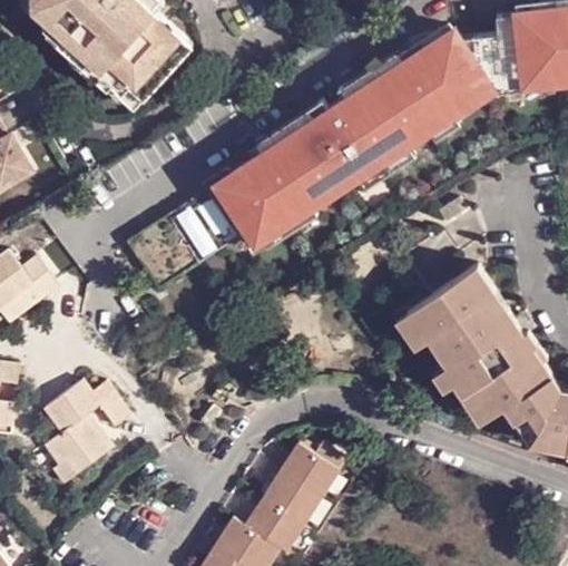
[(47,0),(49,9),(145,98),(193,46),(142,0),(47,0)]
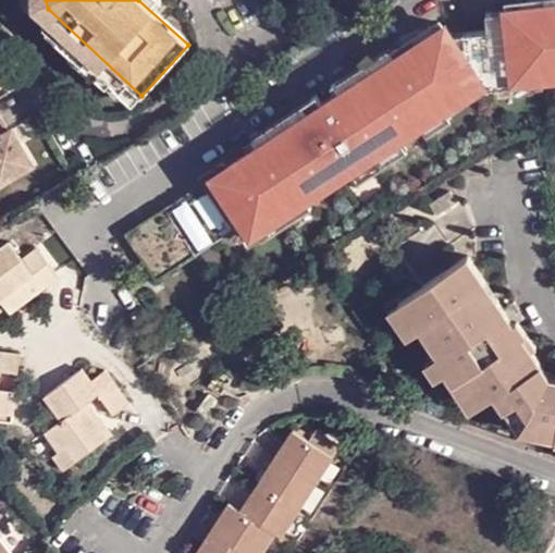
[(554,0),(551,0),(521,3),(522,9),(508,11),(508,17),(551,13),(551,11),(554,10),(554,0)]
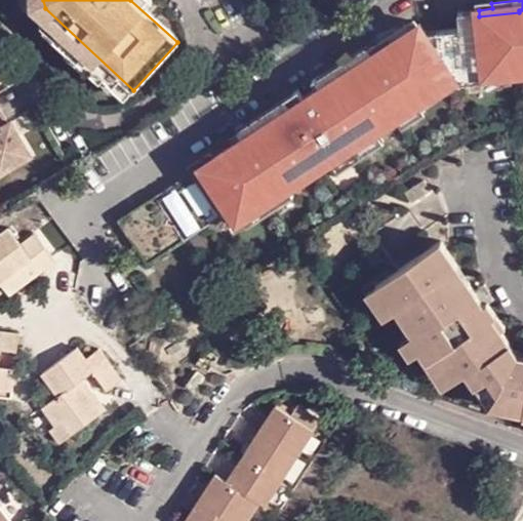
[(133,90),(45,8),(45,31),(123,103),(133,90)]
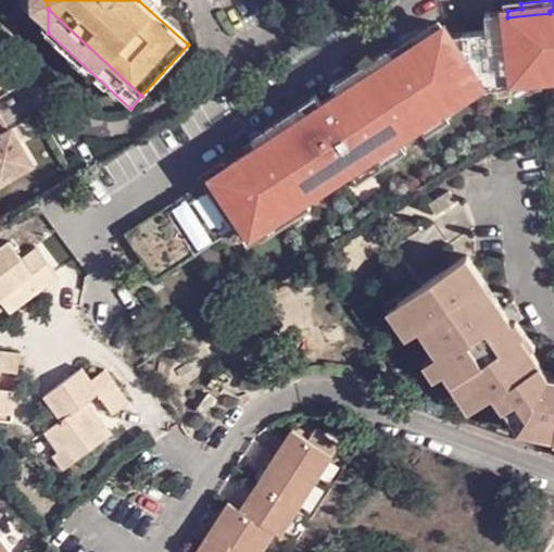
[(206,186),(128,237),(158,285),(237,233),(229,221),(236,216),(250,238),(251,237),(304,202),(307,207),(310,205),(353,177),(378,161),(377,159),(402,143),(423,129),(462,104),(465,110),(489,95),(514,91),(517,91),(517,87),(542,85),(553,83),(553,10),(550,11),(550,13),(507,17),(488,20),(490,36),(454,40),(448,30),(401,60),(376,76),(375,75),(360,85),(361,86),(339,100),(338,99),(322,109),(306,118),(307,121),(263,149),(262,148),(261,149),(249,157),(250,158),(213,182),(210,177),(203,182),(206,186)]
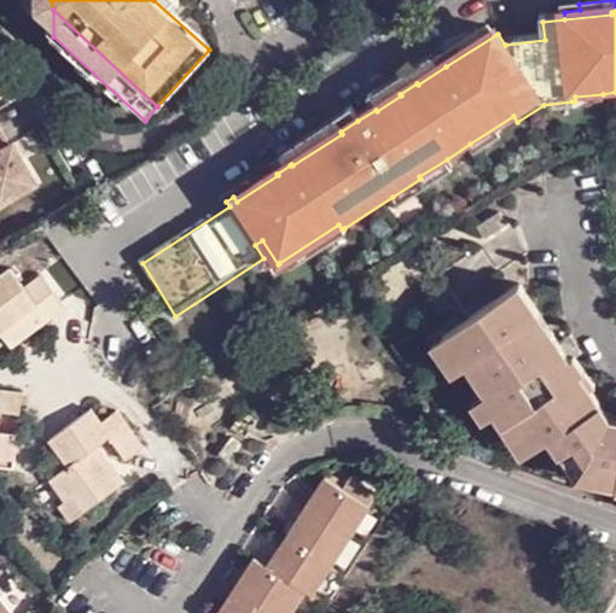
[(418,85),(446,66),(440,58),(436,60),(435,59),(431,60),(371,100),(376,110),(377,111),(401,95),(400,94),(417,83),(418,85)]
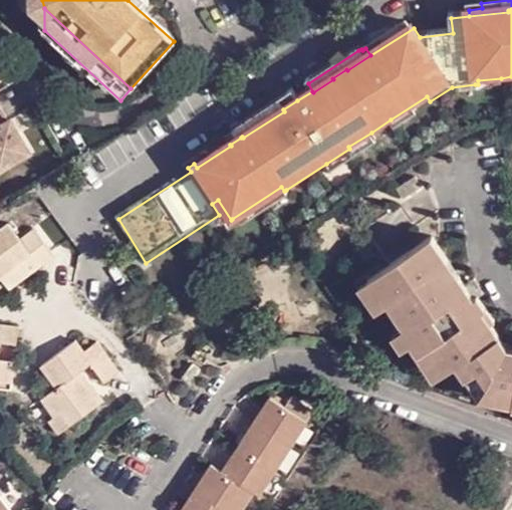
[(478,84),(475,84),(475,91),(502,89),(501,78),(478,80),(478,84)]
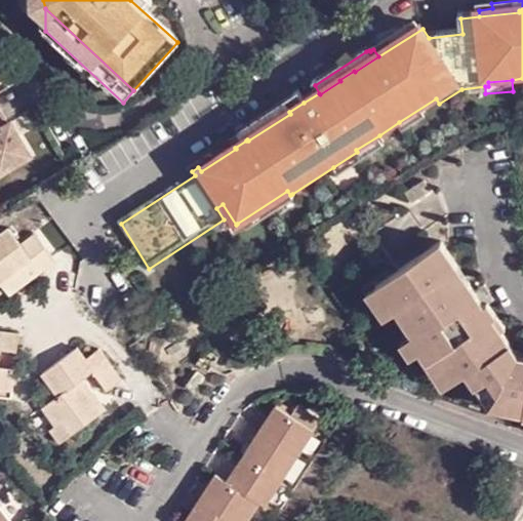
[(289,112),(304,103),(300,94),(241,132),(246,141),(247,139),(248,141),(290,114),(289,112)]
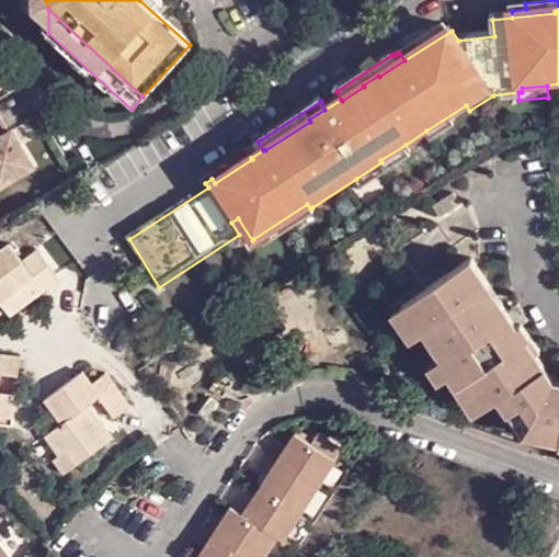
[(466,105),(426,131),(433,140),(457,125),(454,121),(469,111),(466,105)]
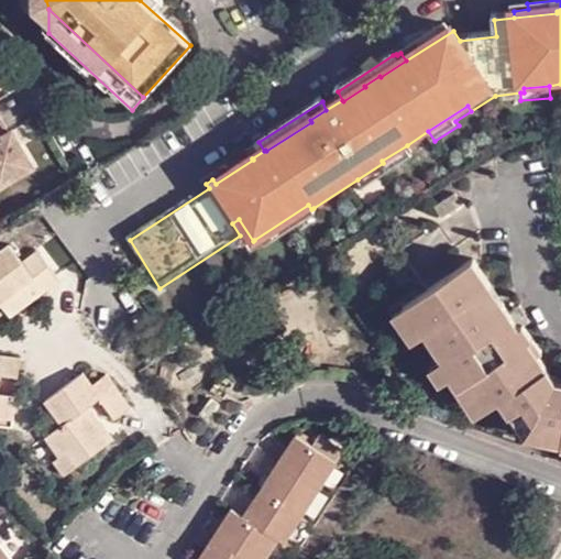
[(0,122),(0,190),(34,170),(12,135),(10,136),(0,122)]
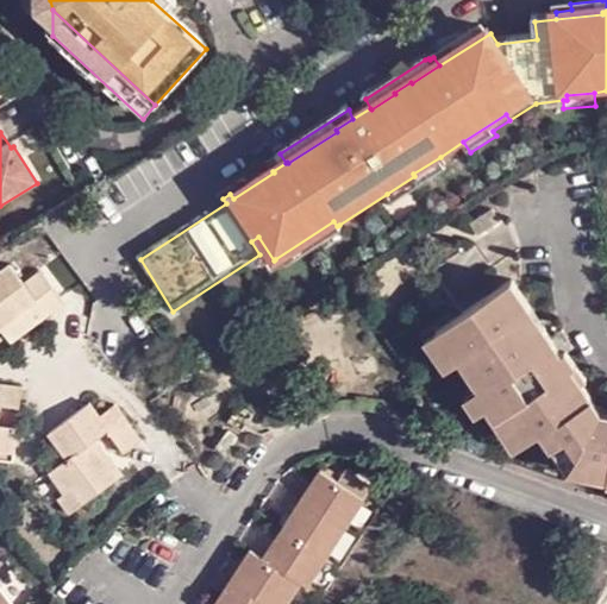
[(414,176),(387,194),(395,203),(448,170),(440,157),(413,174),(414,176)]
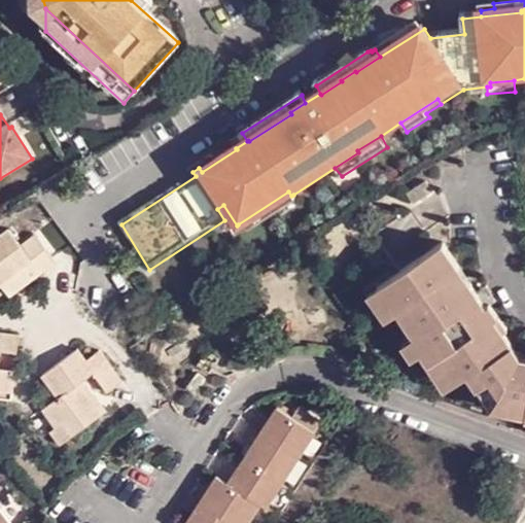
[(432,196),(425,184),(406,196),(413,207),(432,196)]
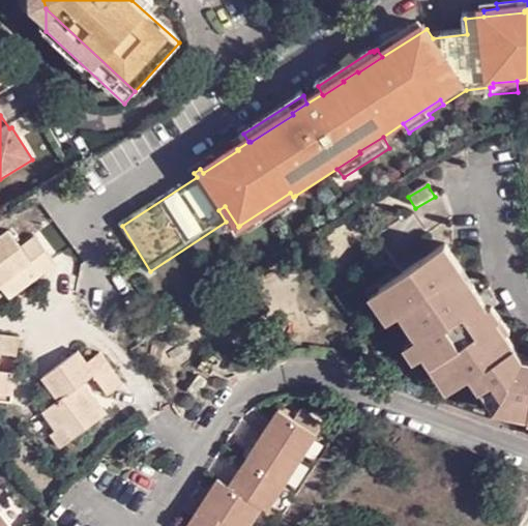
[(290,193),(239,226),(243,233),(251,229),(252,231),(298,202),(295,196),(293,197),(290,193)]
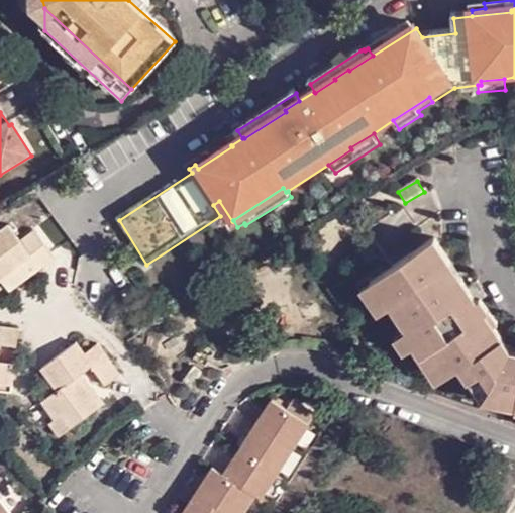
[(0,280),(29,259),(37,270),(53,259),(32,231),(16,243),(4,227),(0,230),(0,280)]
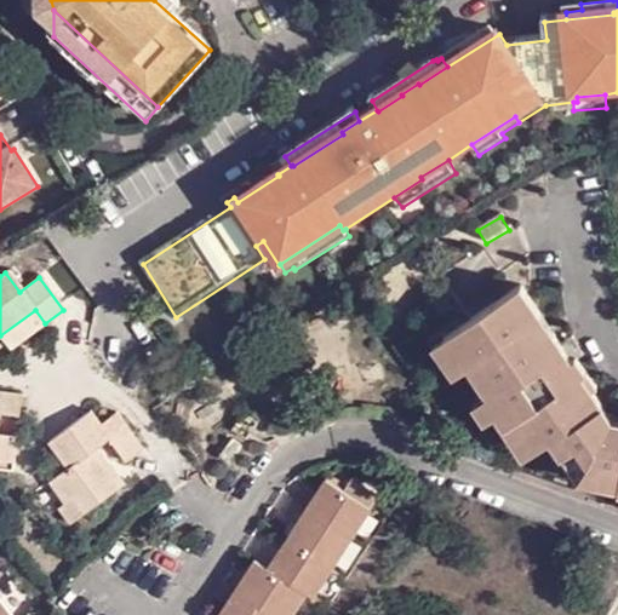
[(531,323),(539,317),(519,287),(440,339),(461,371),(465,367),(492,407),(487,409),(503,432),(522,418),(528,426),(519,431),(534,454),(548,443),(576,482),(582,471),(600,476),(598,487),(616,492),(614,495),(617,495),(617,425),(608,424),(589,394),(593,391),(572,358),(567,363),(558,346),(551,337),(543,342),(531,323)]
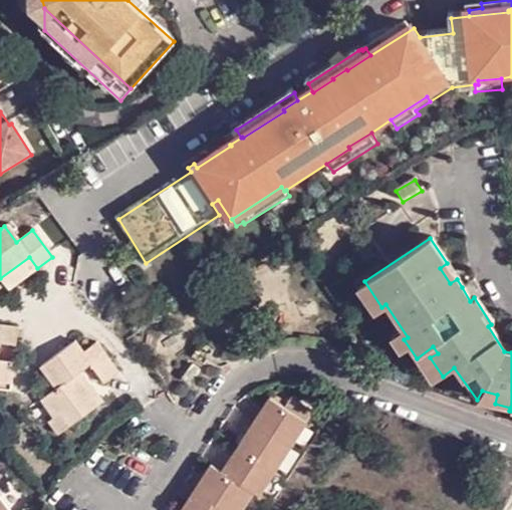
[(0,283),(6,291),(37,268),(29,257),(0,278),(0,283)]
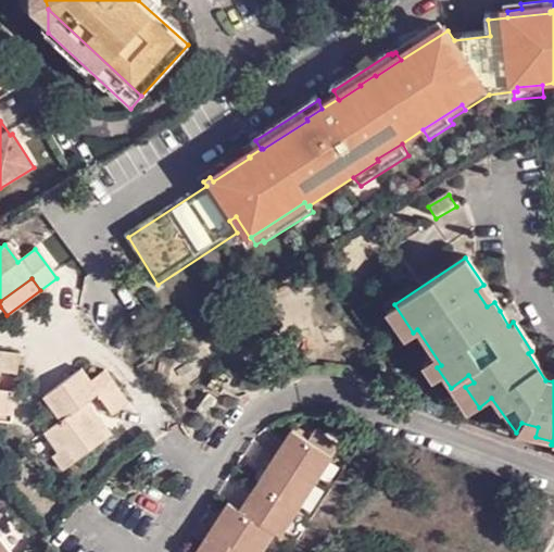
[(494,302),(483,285),(476,290),(487,306),(494,302)]
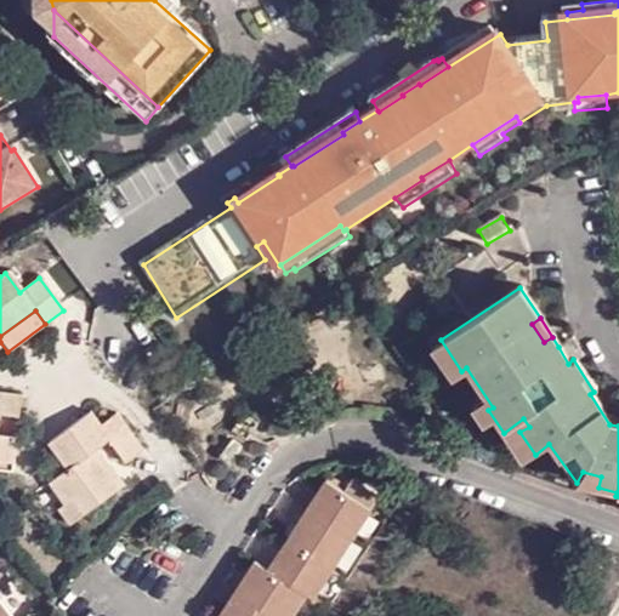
[(571,340),(558,347),(568,364),(573,359),(580,355),(571,340)]
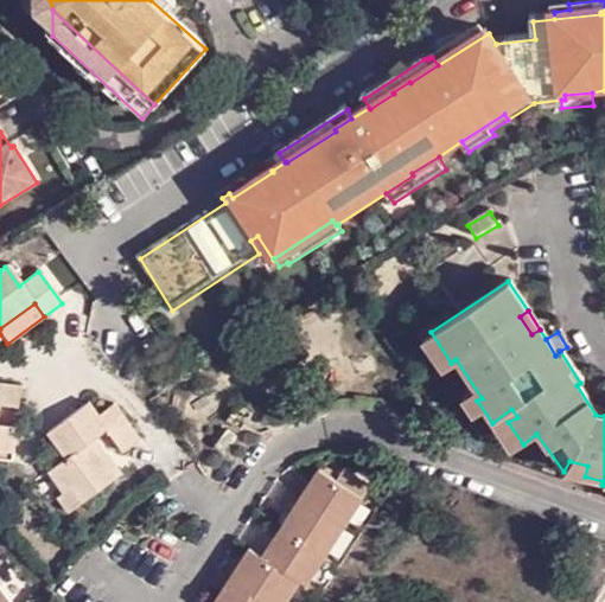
[(0,405),(18,408),(19,389),(0,386),(0,405)]
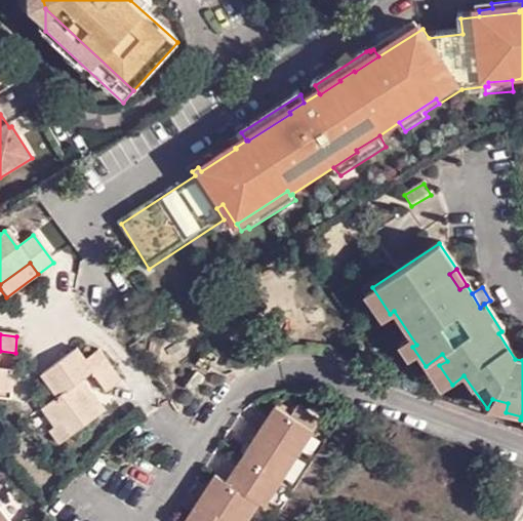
[(42,409),(55,428),(62,423),(71,436),(105,411),(88,389),(84,393),(77,383),(82,379),(91,373),(106,392),(120,382),(97,351),(84,360),(75,349),(40,375),(56,398),(42,409)]
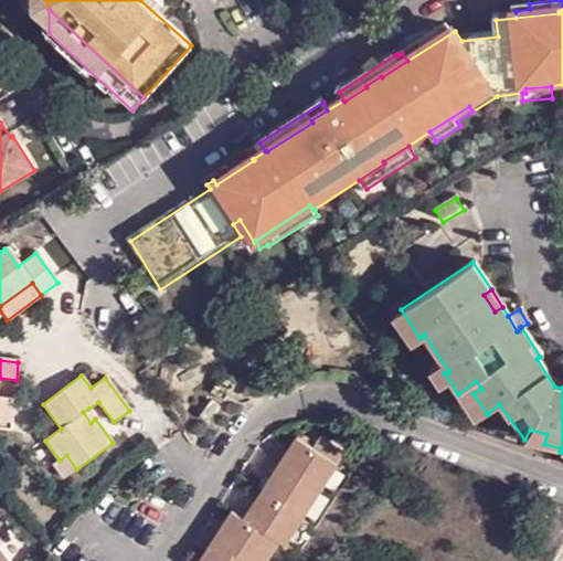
[(0,419),(11,421),(14,398),(0,395),(0,419)]
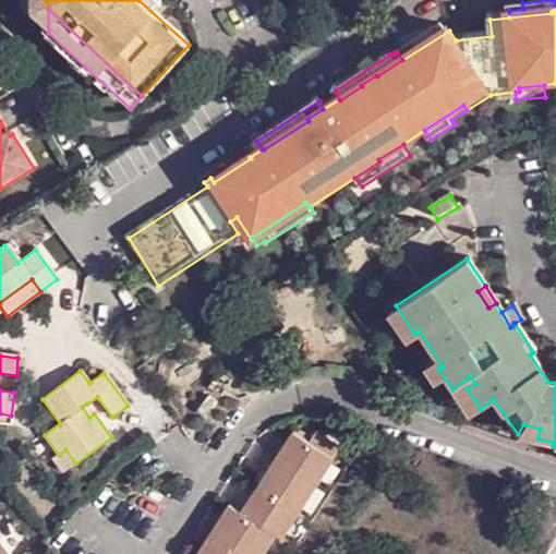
[(216,402),(215,402),(206,396),(194,411),(201,416),(203,417),(209,407),(212,409),(216,402)]
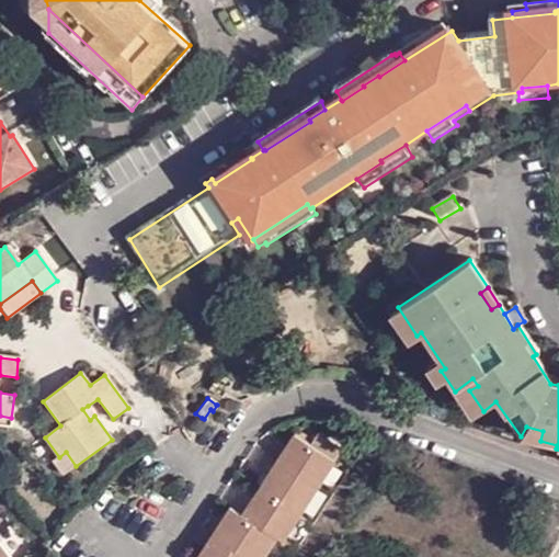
[(94,416),(88,406),(82,409),(90,420),(94,416)]
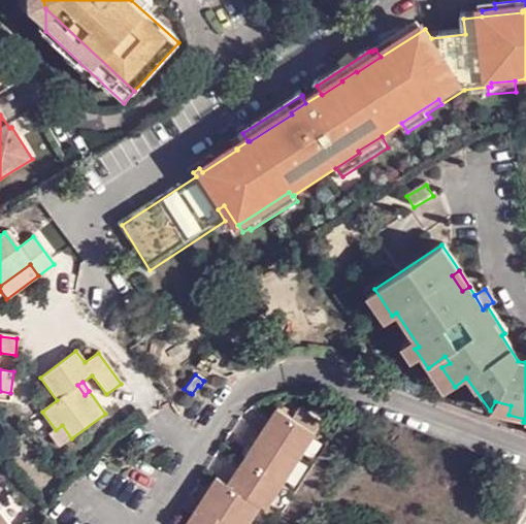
[(495,401),(490,411),(508,415),(511,405),(495,401)]
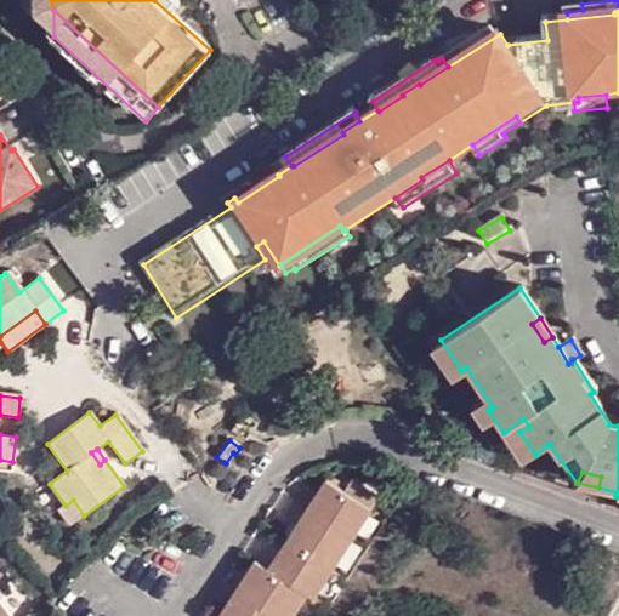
[(324,503),(341,494),(324,482),(324,483),(317,494),(324,503)]
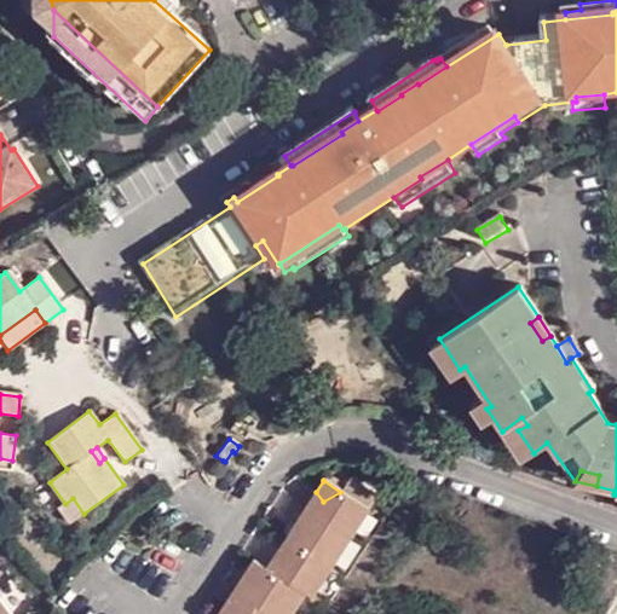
[(368,509),(340,492),(323,502),(316,492),(313,496),(300,487),(282,515),(295,525),(276,555),(261,546),(242,578),(236,573),(228,588),(219,583),(211,598),(223,607),(219,613),(292,613),(304,594),(311,598),(368,509)]
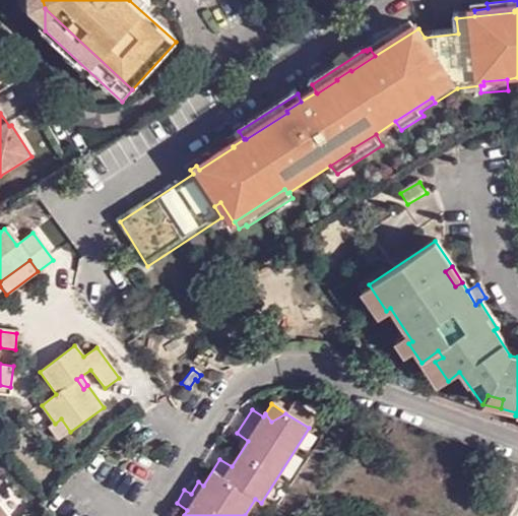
[(61,418),(55,424),(50,427),(58,440),(70,432),(61,418)]
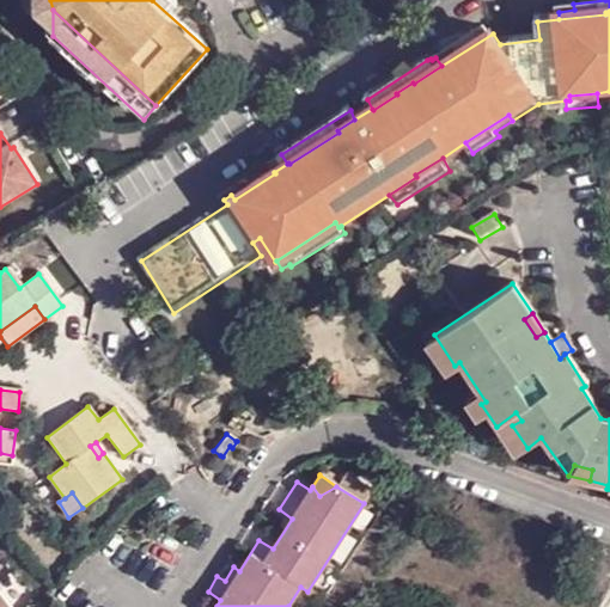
All buildings are outlined.
